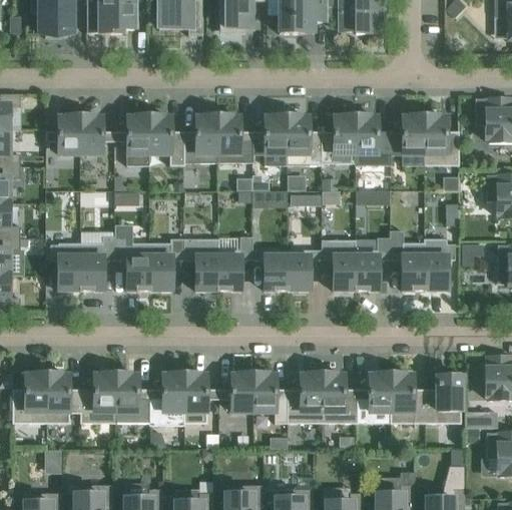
[(31,0),(31,12),(39,11),(39,33),(45,33),(45,37),(67,37),(67,33),(73,33),(73,0),(31,0)]
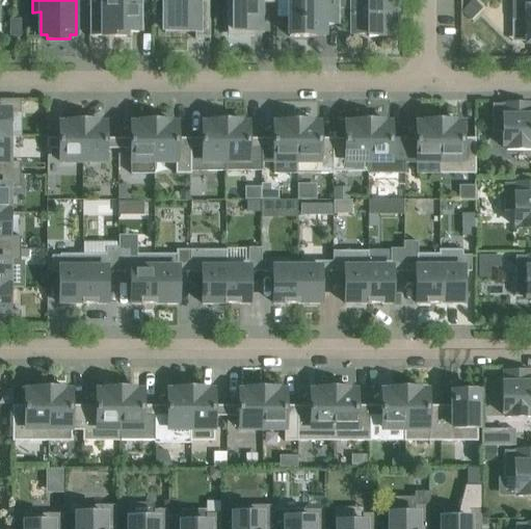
[(90,0),(90,18),(103,18),(103,34),(128,34),(128,30),(140,30),(139,0),(90,0)]
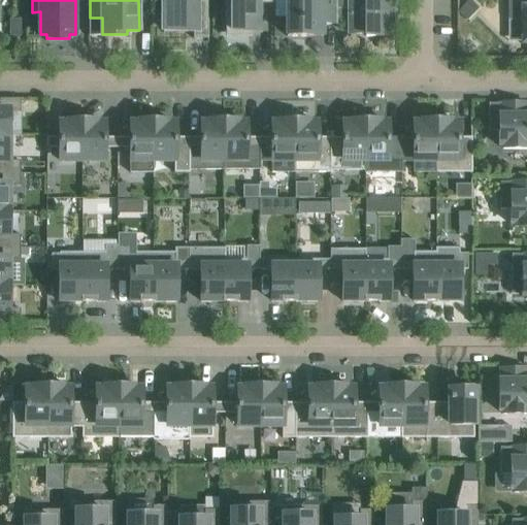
[(164,0),(164,30),(194,30),(194,36),(208,36),(208,0),(201,0),(164,0)]
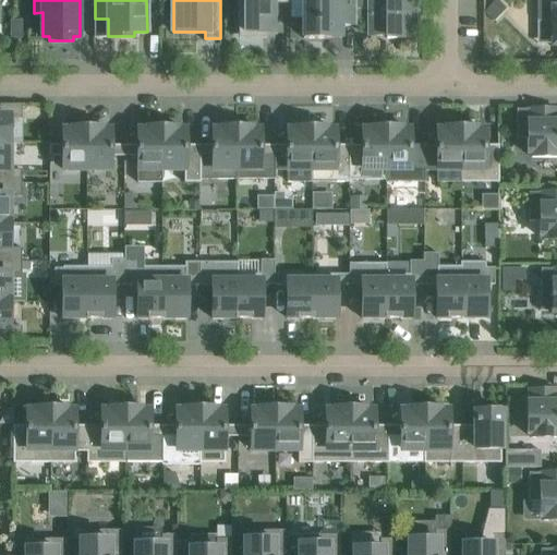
[(266,37),(266,32),(276,32),(276,0),(291,0),(238,0),(239,37),(266,37)]
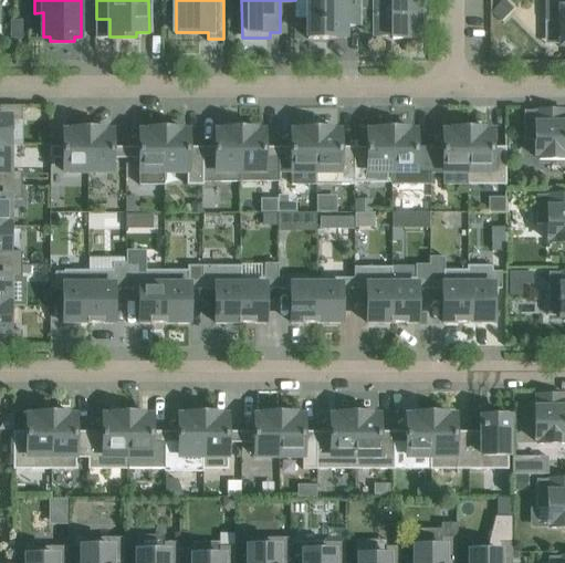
[(309,0),(309,35),(346,37),(346,23),(362,23),(362,19),(362,0),(309,0)]
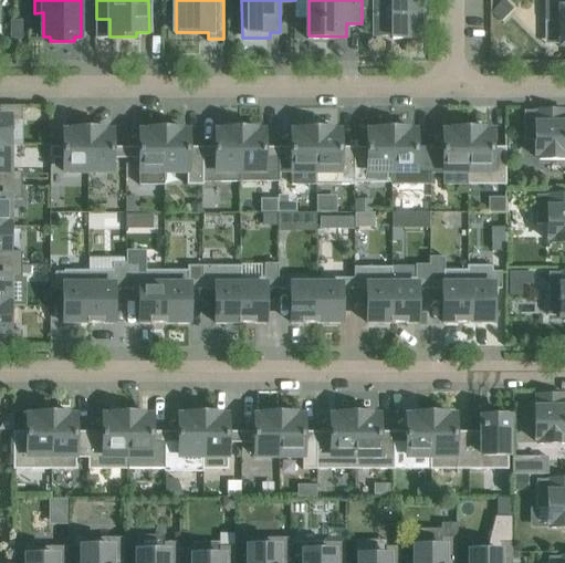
[(362,0),(362,19),(375,19),(375,33),(393,33),(393,37),(421,37),(421,21),(424,21),(424,0),(362,0)]
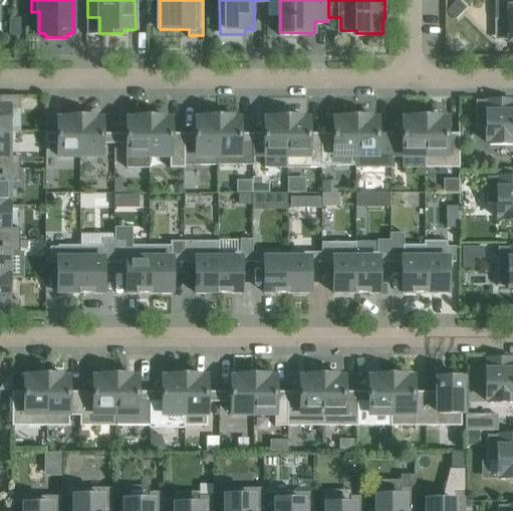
[(455,0),(447,9),(456,18),(467,6),(461,0),(455,0)]
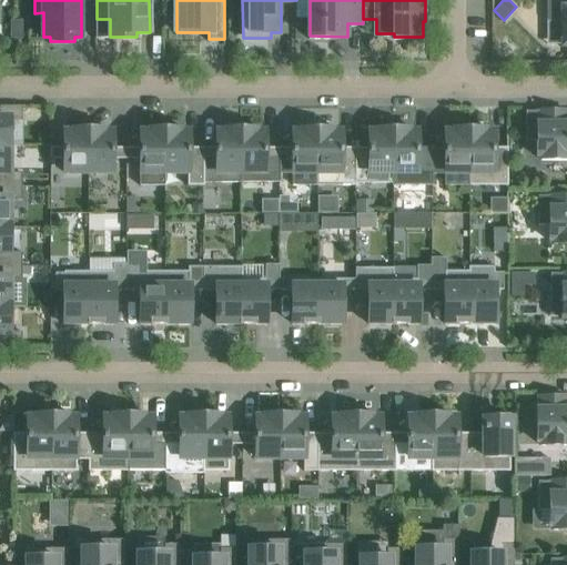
[(547,0),(548,19),(564,19),(564,43),(566,43),(566,0),(547,0)]
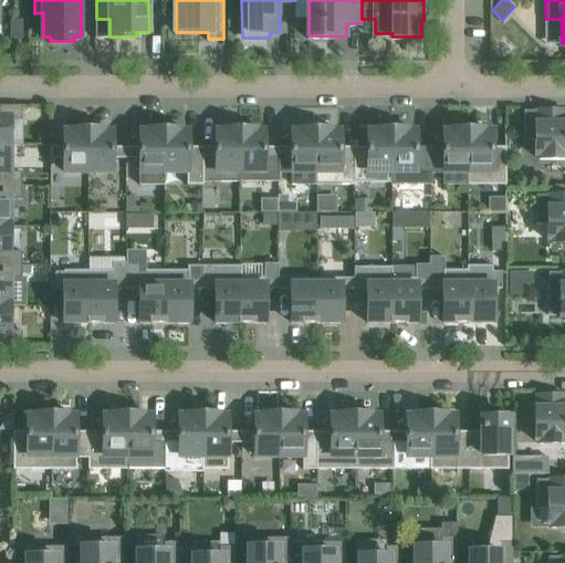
[(11,18),(11,37),(23,37),(23,18),(11,18)]
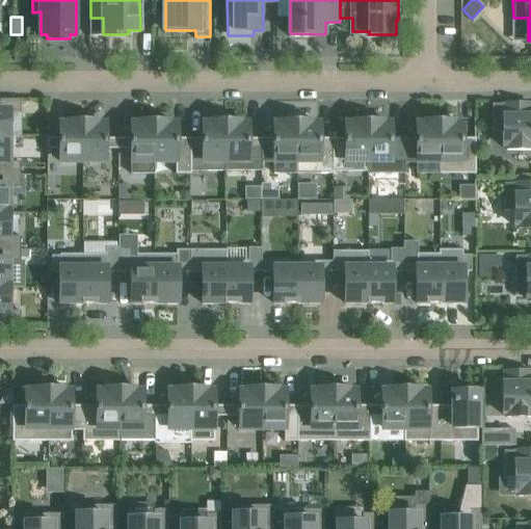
[(0,134),(9,134),(9,110),(22,110),(22,97),(0,97),(0,134)]
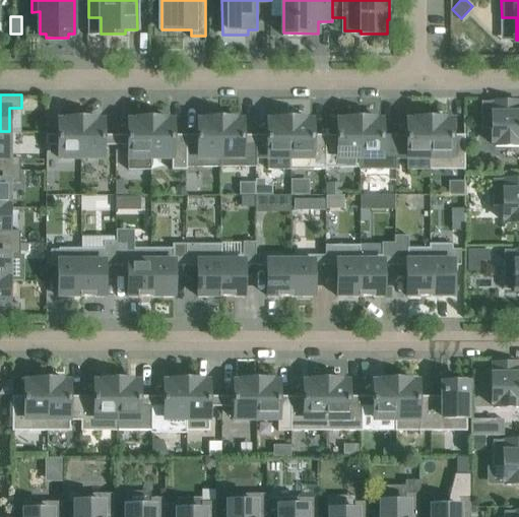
[(509,100),(482,100),(482,113),(493,113),(493,139),(496,139),(496,144),(518,143),(518,112),(506,113),(506,101),(509,101),(509,100)]
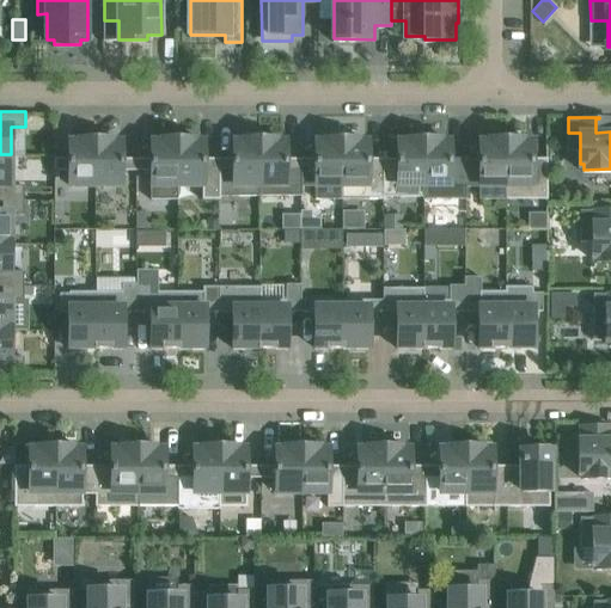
[(69,183),(97,183),(97,136),(80,136),(80,140),(69,140),(69,157),(55,157),(55,169),(69,169),(69,183)]
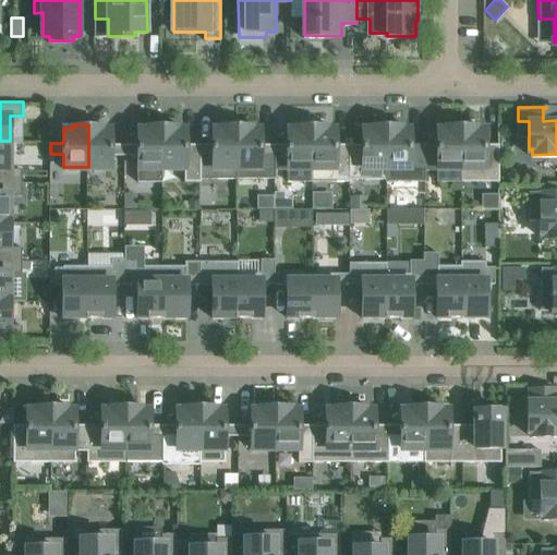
[(112,128),(103,128),(101,124),(88,124),(88,167),(112,167),(112,154),(125,154),(125,143),(112,143),(112,128)]
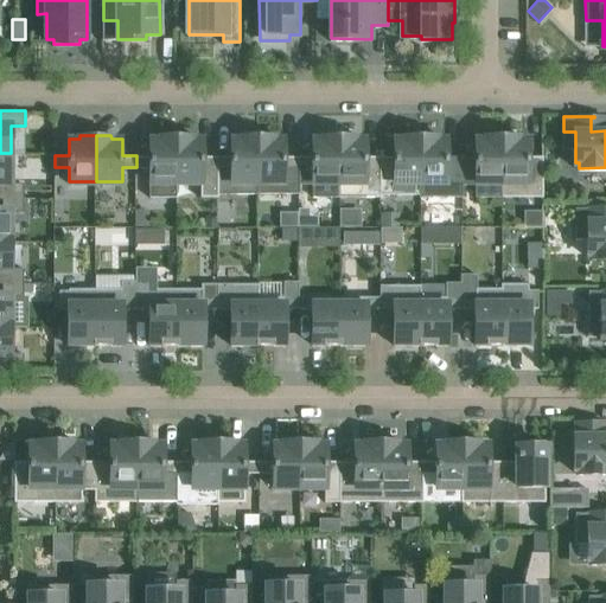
[(136,155),(136,167),(151,167),(151,181),(151,196),(177,196),(177,181),(177,135),(161,135),(161,139),(151,139),(151,155),(136,155)]
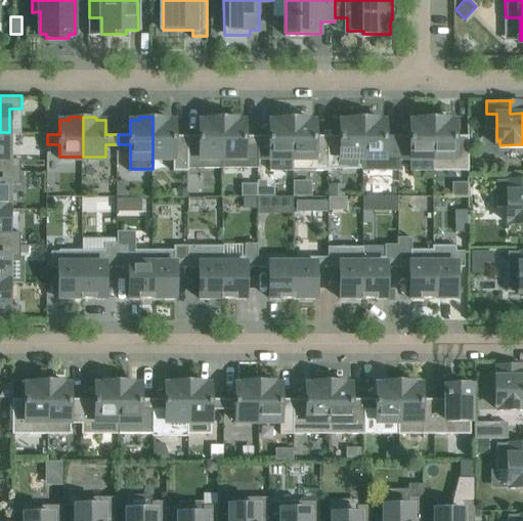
[(188,167),(188,144),(188,134),(175,134),(175,120),(166,120),(166,117),(153,117),(153,157),(174,157),(174,169),(188,169),(188,167)]
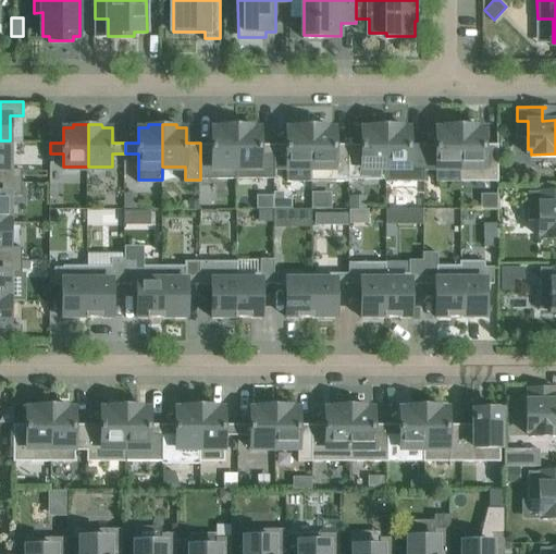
[(200,143),(200,154),(200,177),(237,177),(237,124),(223,124),(223,127),(212,127),(212,143),(200,143)]
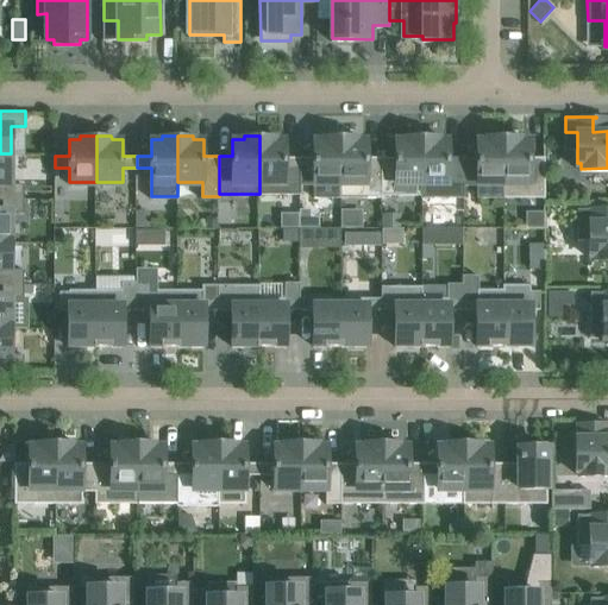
[(275,139),(275,136),(259,136),(259,194),(300,194),(300,168),(300,156),(286,156),(286,139),(275,139)]
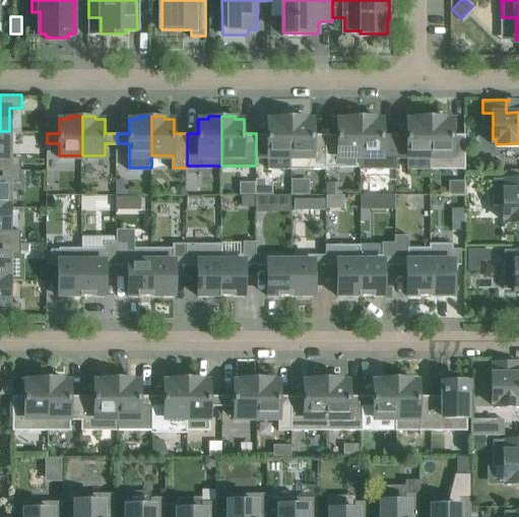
[(256,133),(256,143),(268,143),(268,155),(268,168),(289,168),(292,168),(292,116),(277,116),(277,119),(268,119),(268,133),(256,133)]
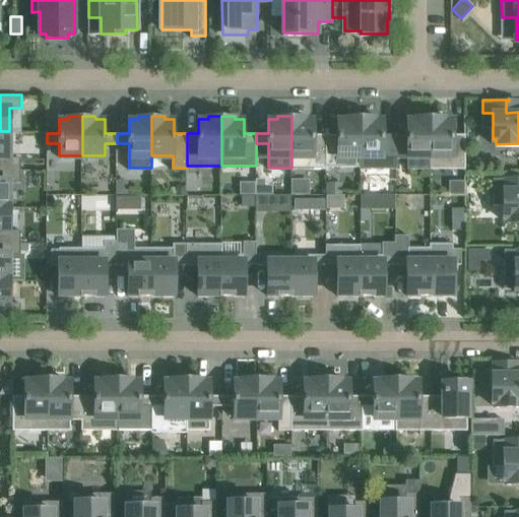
[(292,116),(292,168),(326,168),(326,133),(314,133),(314,119),(304,119),(304,116),(292,116)]
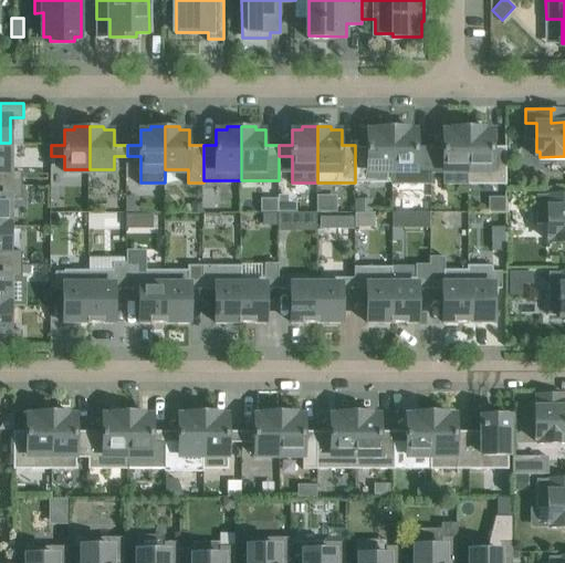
[(355,145),(355,183),(356,183),(356,180),(391,180),(391,183),(393,183),(393,126),(378,126),(378,129),(368,129),(368,145),(355,145)]
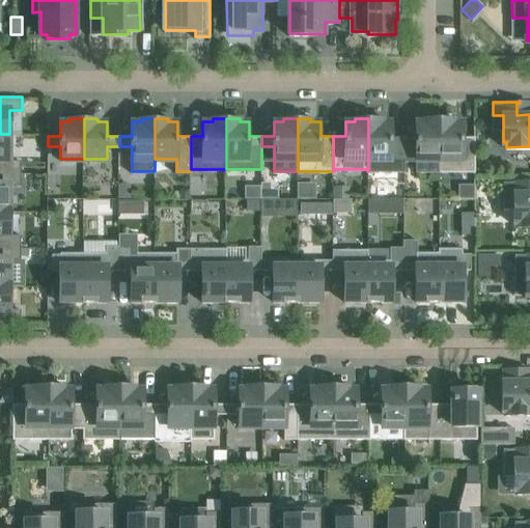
[(403,161),(403,136),(391,136),(391,121),(382,121),(382,118),(368,118),(368,171),(405,171),(405,161),(403,161)]
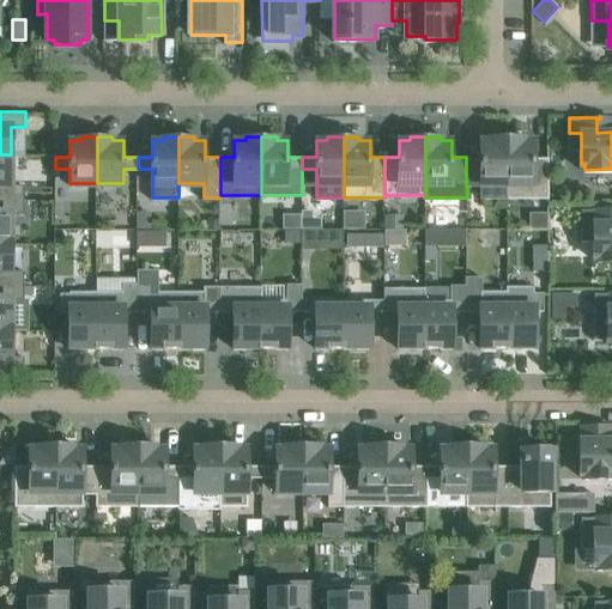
[(492,140),(480,140),(480,157),(466,157),(466,186),(467,186),(480,184),(480,198),(508,198),(508,136),(492,136),(492,140)]
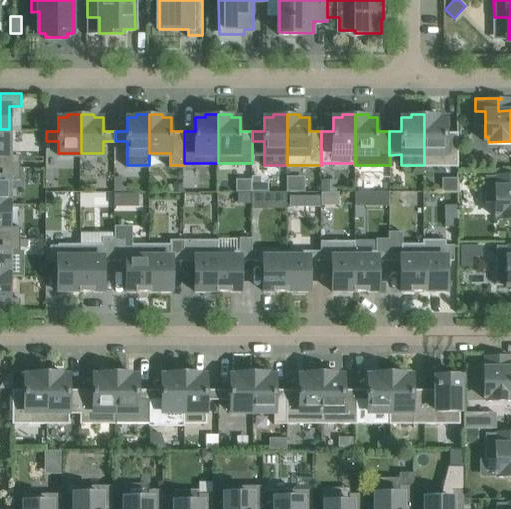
[(437,114),(424,114),(424,165),(458,165),(458,131),(446,131),(446,117),(436,117),(437,114)]
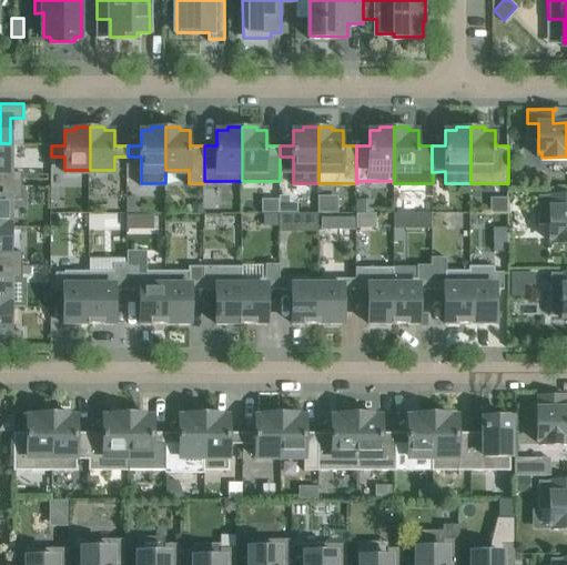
[(0,183),(23,183),(23,170),(10,170),(10,143),(0,143),(0,183)]
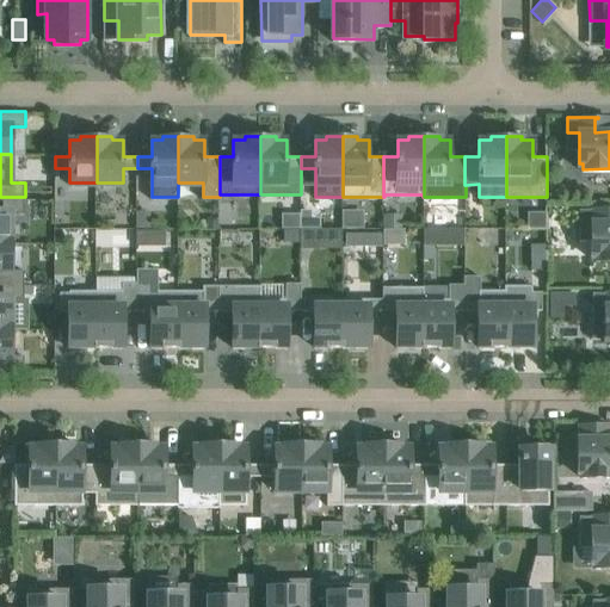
[(0,240),(11,240),(11,212),(25,212),(25,197),(0,197),(0,240)]
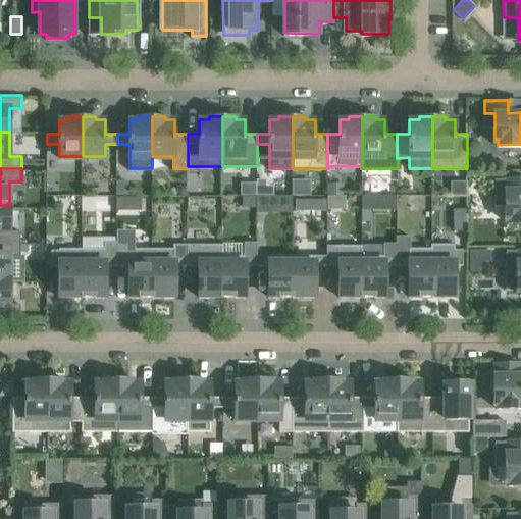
[(520,176),(496,177),(496,204),(506,204),(506,217),(509,217),(509,222),(520,221),(520,191),(520,178),(520,176)]
